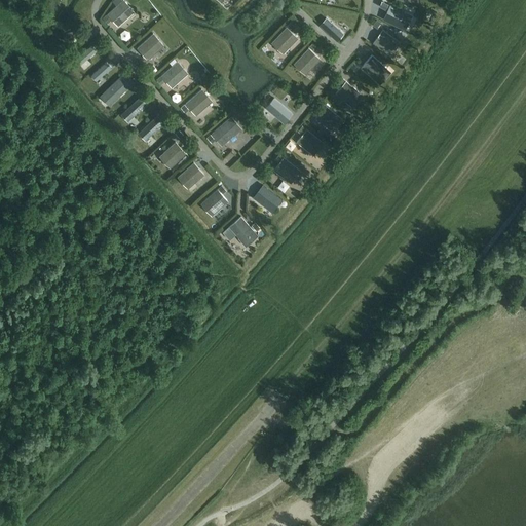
[(125,0),(121,0),(107,13),(118,26),(135,11),(125,0)]
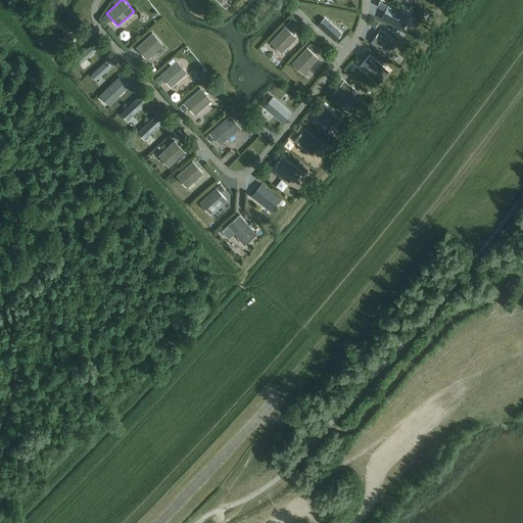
[(338,0),(338,11),(354,11),(354,1),(338,0)]
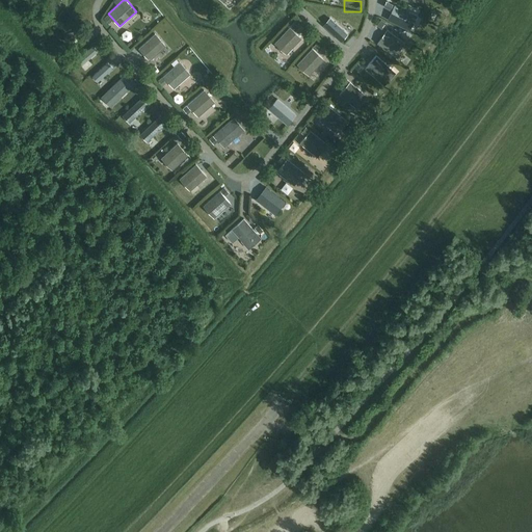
[(395,5),(388,19),(405,28),(413,14),(395,5)]
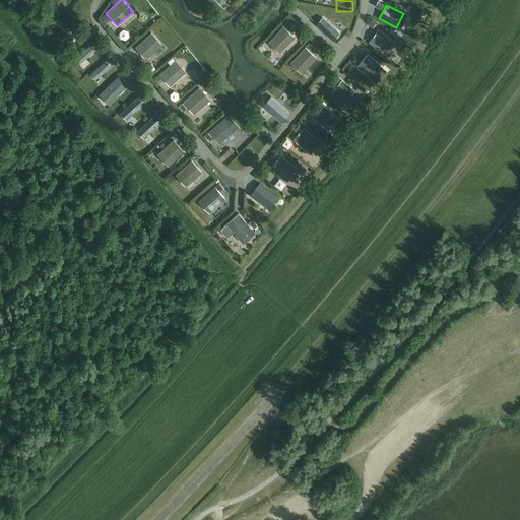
[(322,17),(316,24),(333,41),(339,34),(322,17)]
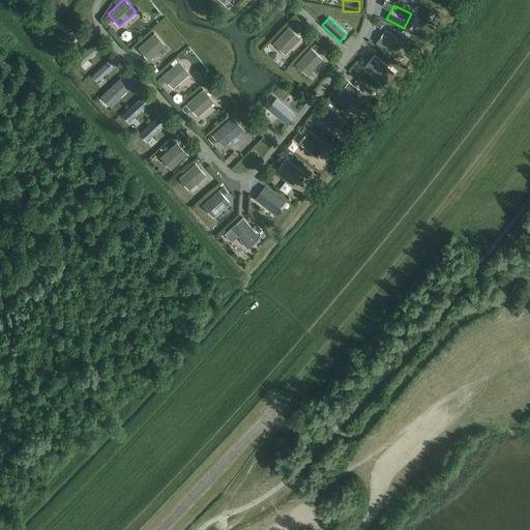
[(84,27),(65,33),(67,40),(87,34),(84,27)]
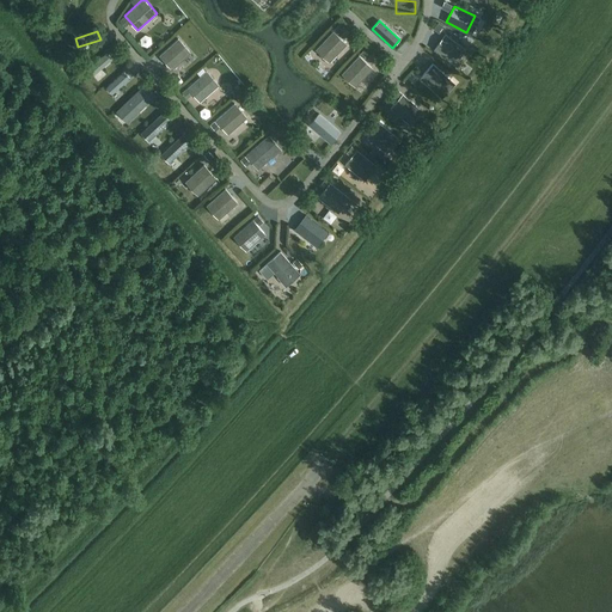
[(332,31),(317,49),(329,61),(346,43),(332,31)]
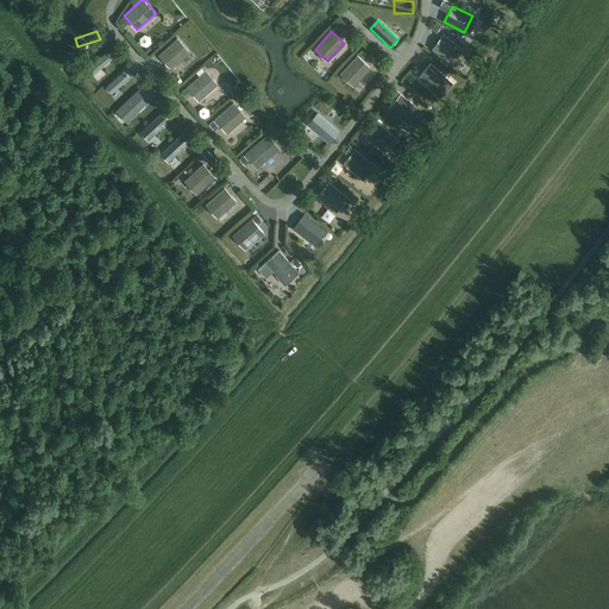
[(144,32),(137,41),(145,48),(152,38),(144,32)]
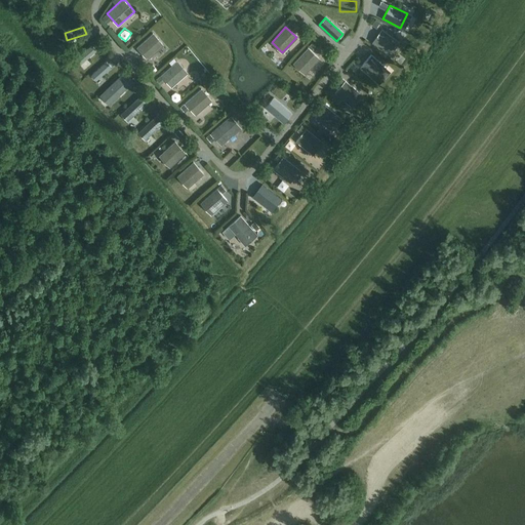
[(381,30),(372,42),(390,54),(399,42),(381,30)]
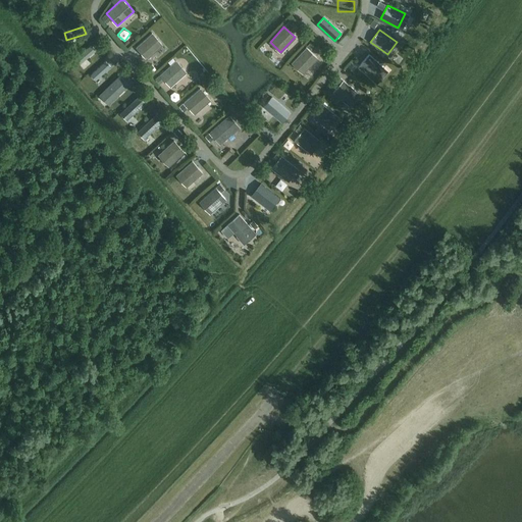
[(152,33),(136,47),(146,59),(163,44),(152,33)]
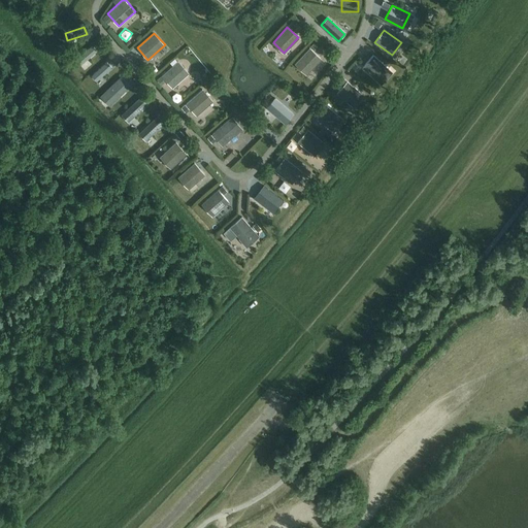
[(92,45),(76,59),(81,64),(97,51),(92,45)]
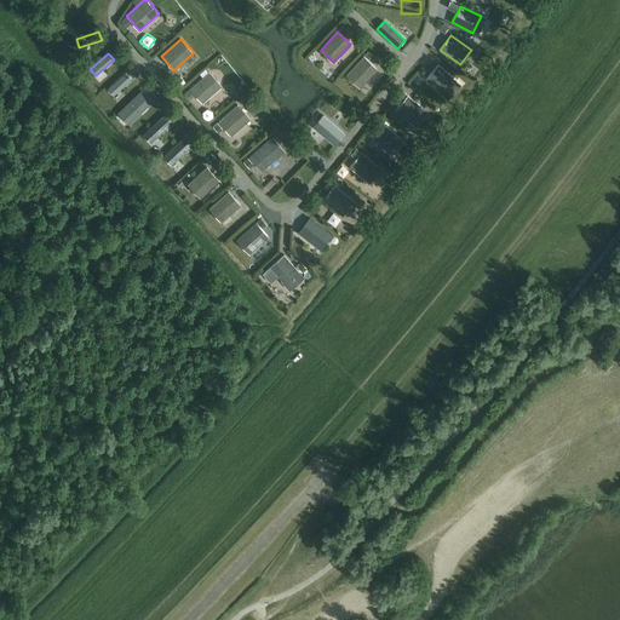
[(377,69),(363,57),(346,74),(360,87),(377,69)]
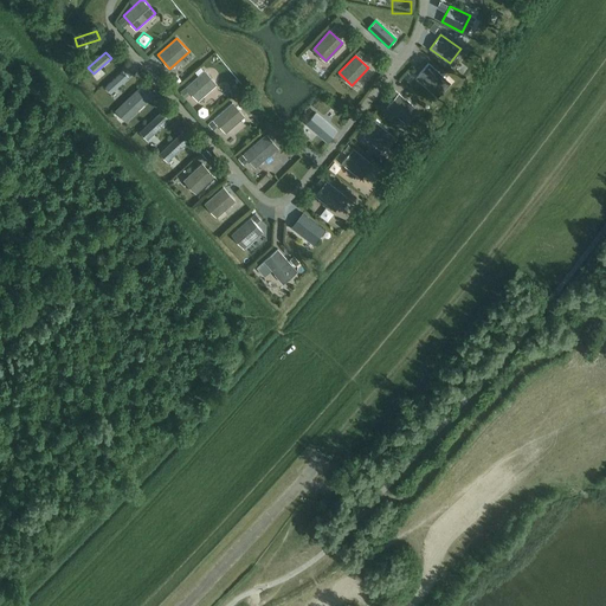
[(439,89),(439,88),(442,85),(443,84),(444,83),(445,81),(446,79),(429,64),(417,77),(429,88),(430,89),(433,92),(436,92),(439,89)]
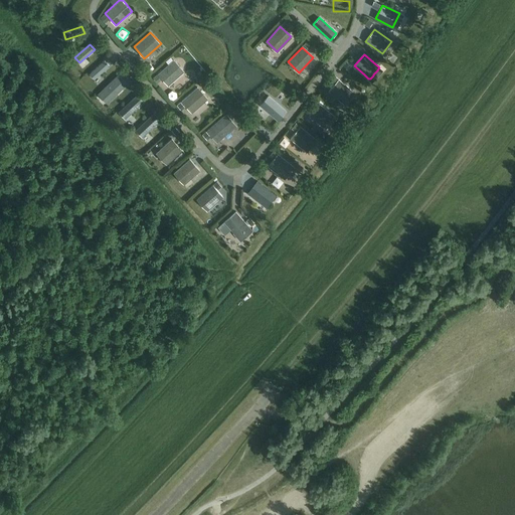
[(173,58),(157,73),(168,86),(184,71),(173,58)]
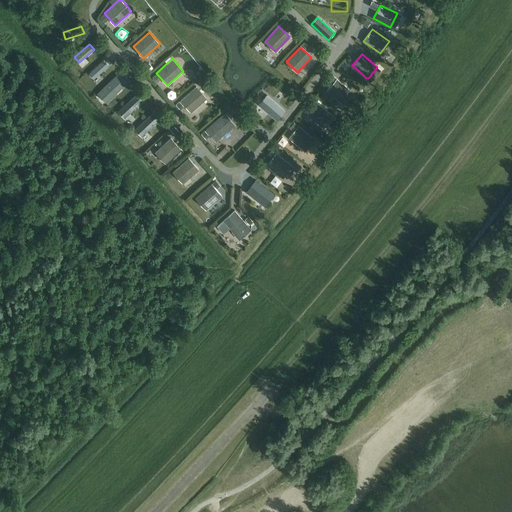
[(103,60),(89,73),(94,78),(108,65),(103,60)]
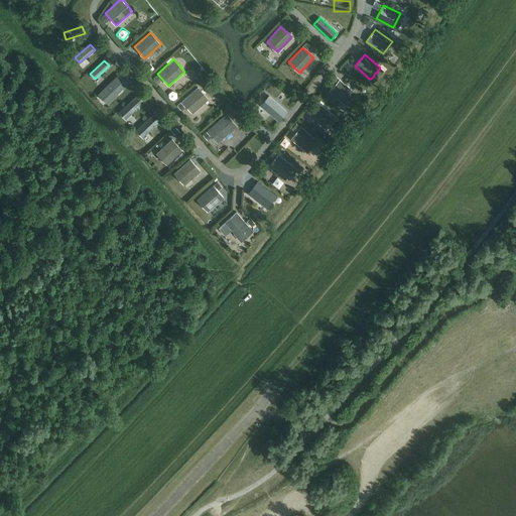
[(118,74),(101,91),(110,100),(127,84),(118,74)]
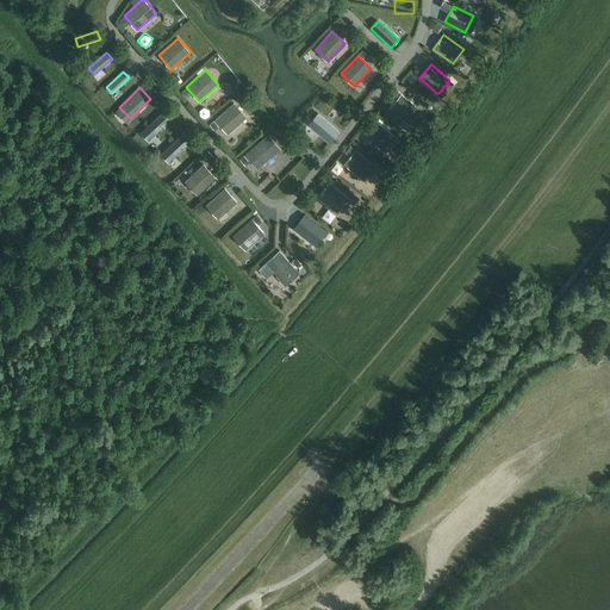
[(419,110),(400,94),(390,107),(409,123),(419,110)]
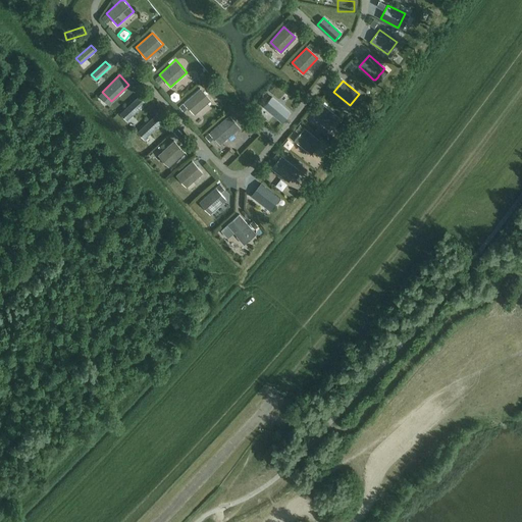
[(200,87),(184,102),(194,114),(210,100),(200,87)]
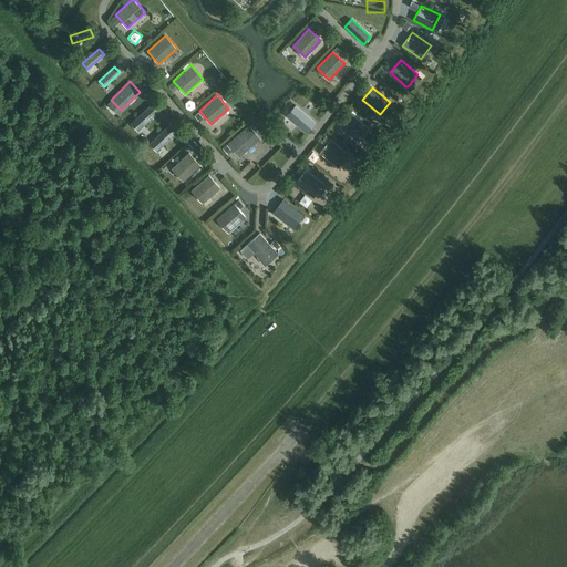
[(191,96),(182,101),(187,110),(195,105),(191,96)]
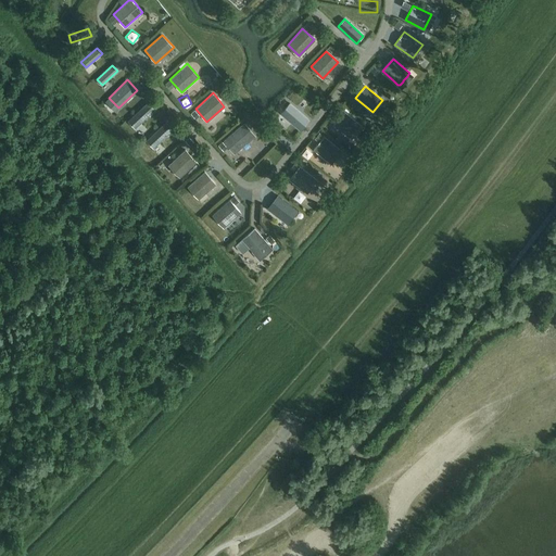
[(148,102),(128,121),(135,128),(154,110),(148,102)]
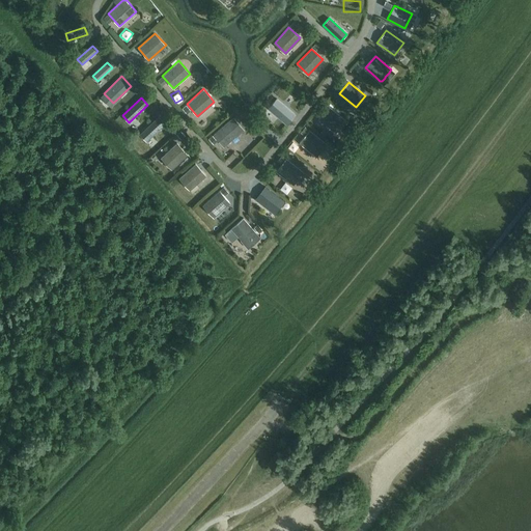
[(277,99),(269,108),(287,124),(296,114),(277,99)]
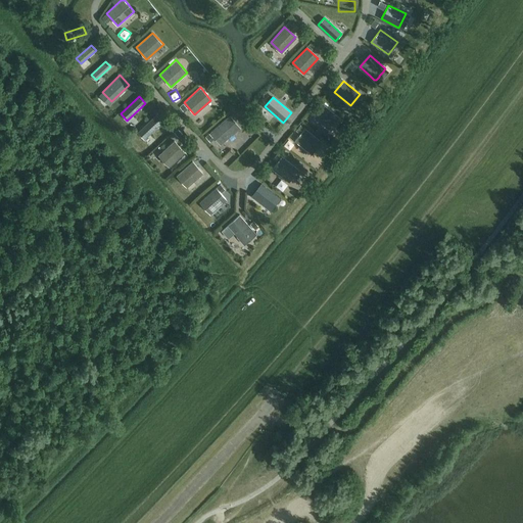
[(340,119),(324,105),(314,116),(330,130),(340,119)]
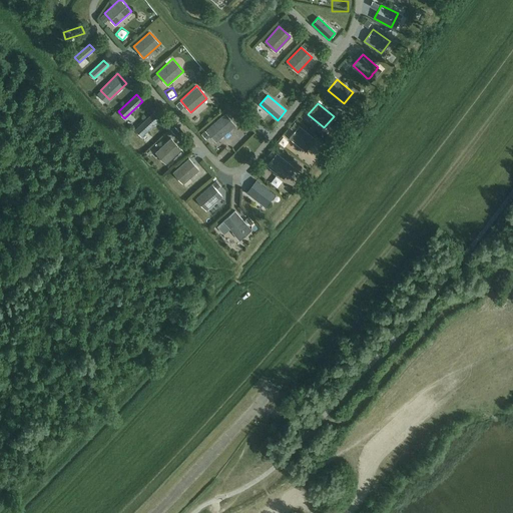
[(153,112),(134,129),(141,136),(159,119),(153,112)]
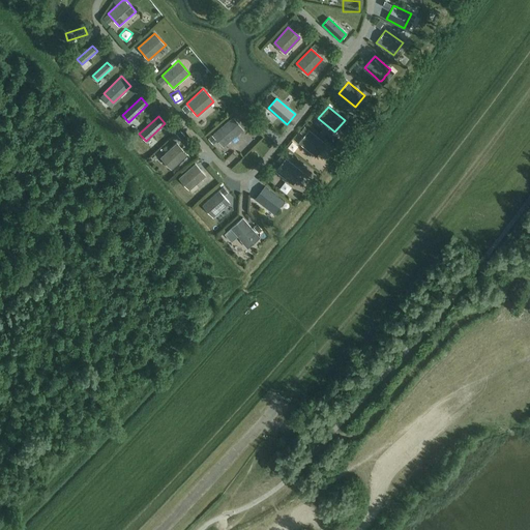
[(232,118),(213,135),(224,146),(242,129),(232,118)]
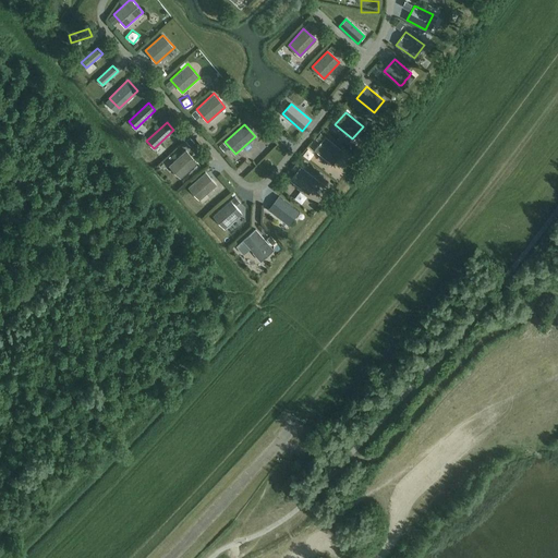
[(342,150),(325,137),(315,149),(331,164),(342,150)]
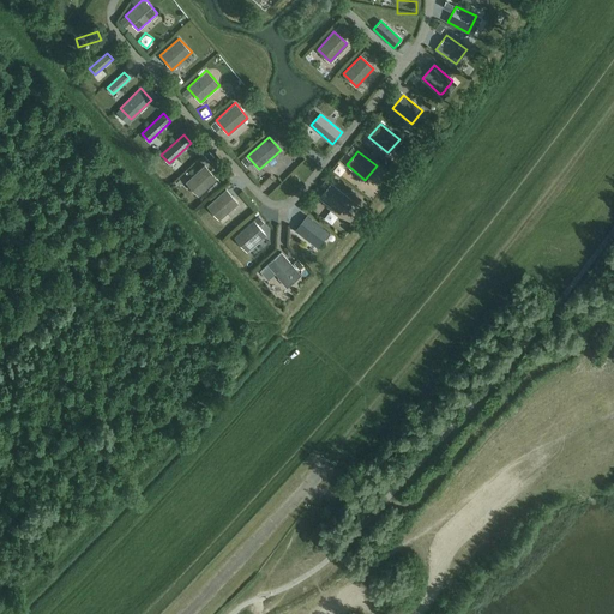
[(205,166),(186,182),(198,196),(217,179),(205,166)]
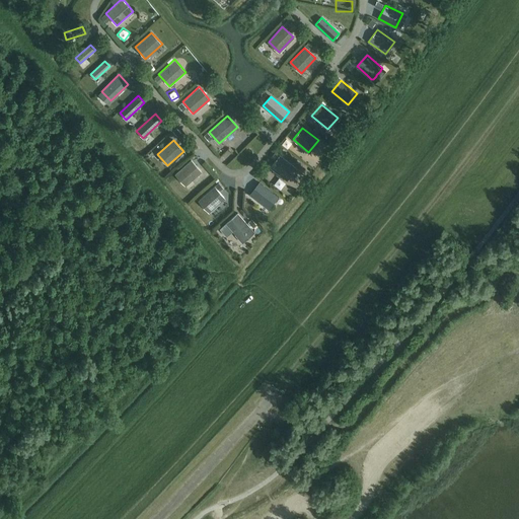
[(283,156),(273,168),(291,182),(301,170),(283,156)]
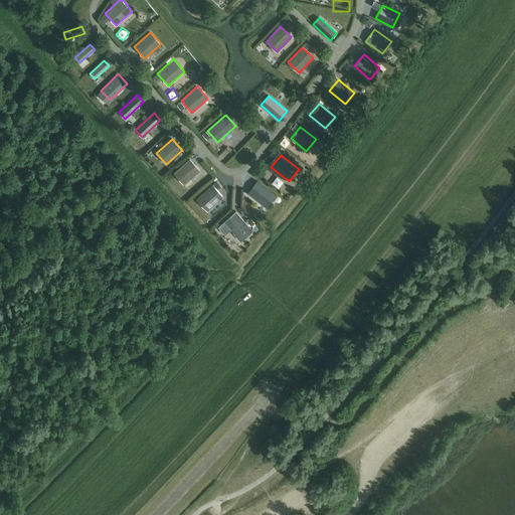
[(190,159),(174,173),(183,184),(199,170),(190,159)]
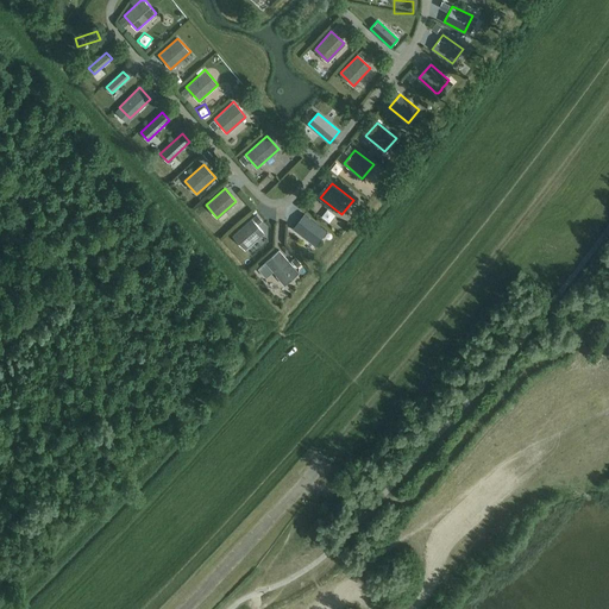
[(328,219),(333,213),(326,208),(321,215),(328,219)]
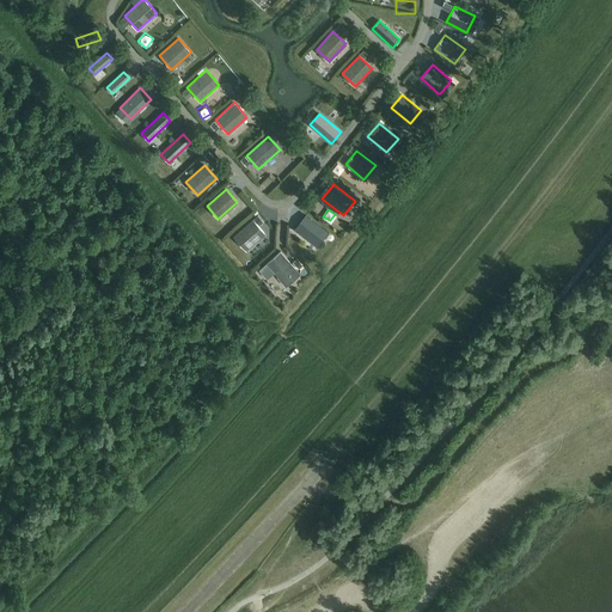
[(306,215),(295,230),(314,244),(325,231),(306,215)]
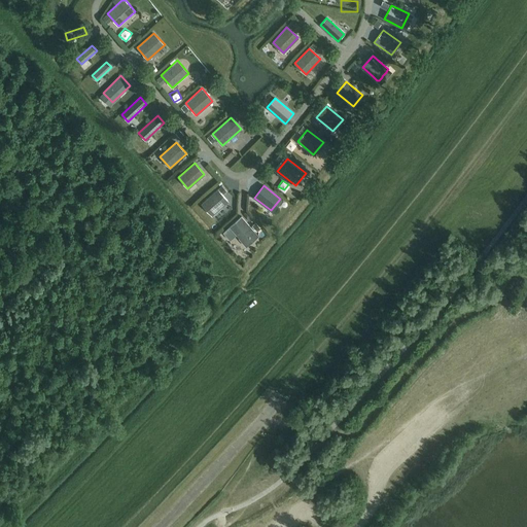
[(217,189),(202,204),(212,216),(229,201),(217,189)]
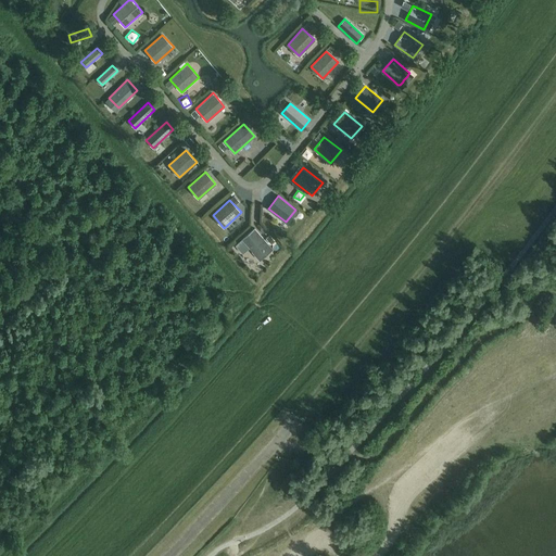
[(270,227),(264,227),(264,231),(274,231),(274,218),(267,218),(267,225),(270,225),(270,227)]
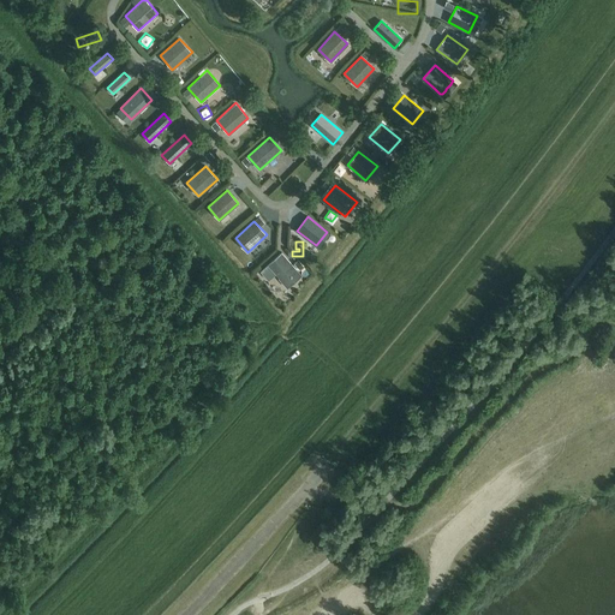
[(281,252),(268,264),(279,278),(279,279),(284,282),(285,284),(290,279),(290,278),(292,276),(294,275),(296,274),(297,272),(298,270),(281,252)]
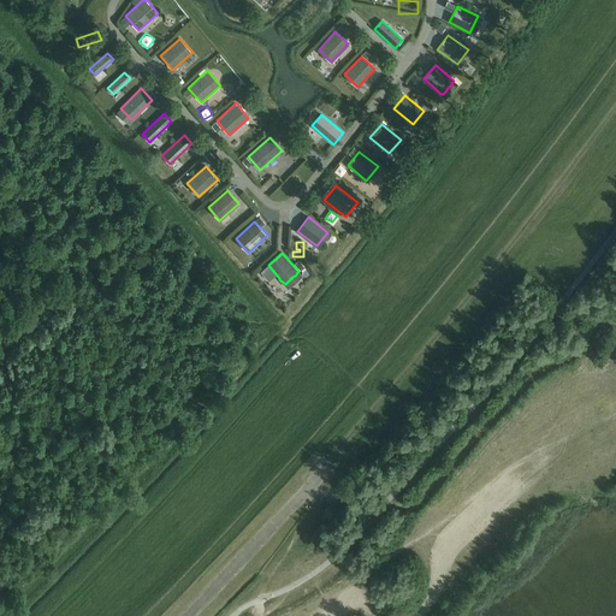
All buildings are outlined.
